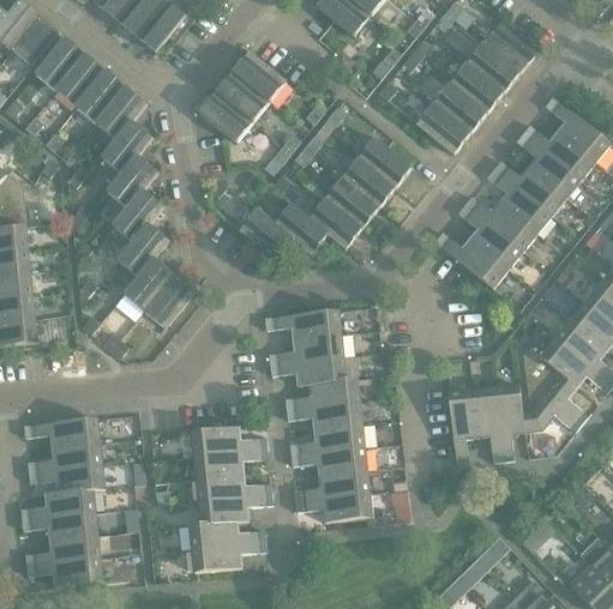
[(0,40),(12,49),(40,16),(20,0),(8,14),(10,16),(0,26),(0,40)]
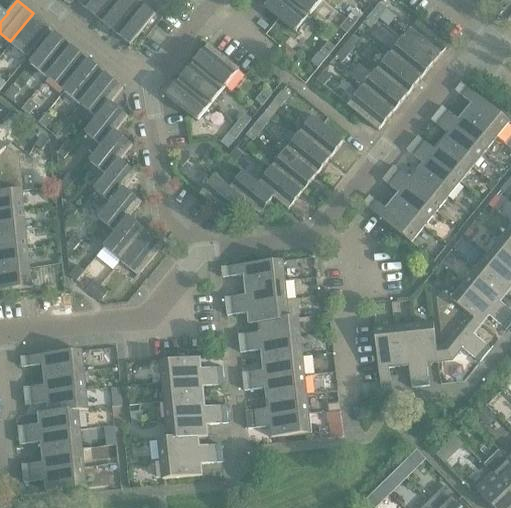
[(95,16),(107,0),(79,0),(78,2),(95,16)]
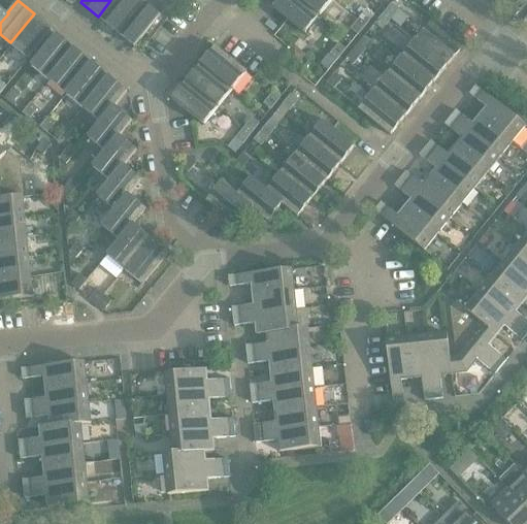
[(116,30),(139,0),(110,0),(98,17),(116,30)]
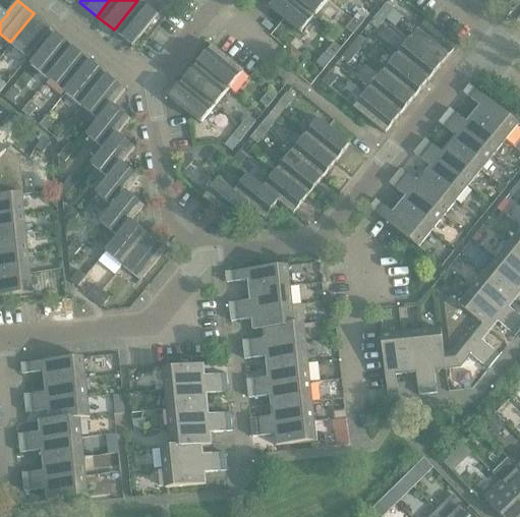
[(132,45),(157,14),(139,0),(137,0),(114,30),(132,45)]
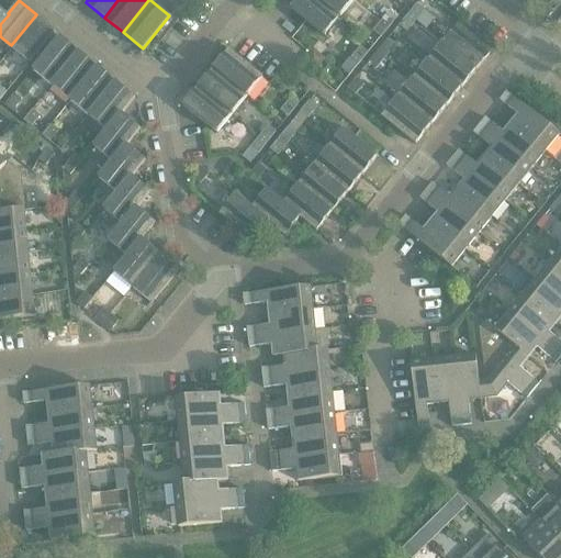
[(339,14),(322,0),(294,0),(290,6),(324,33),(339,14)]
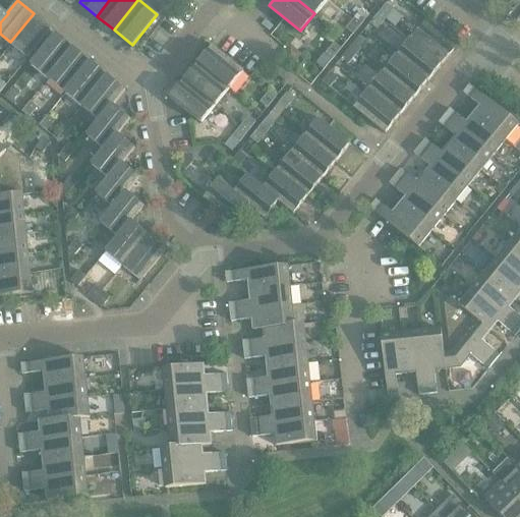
[(298,0),(314,13),(325,0),(298,0)]
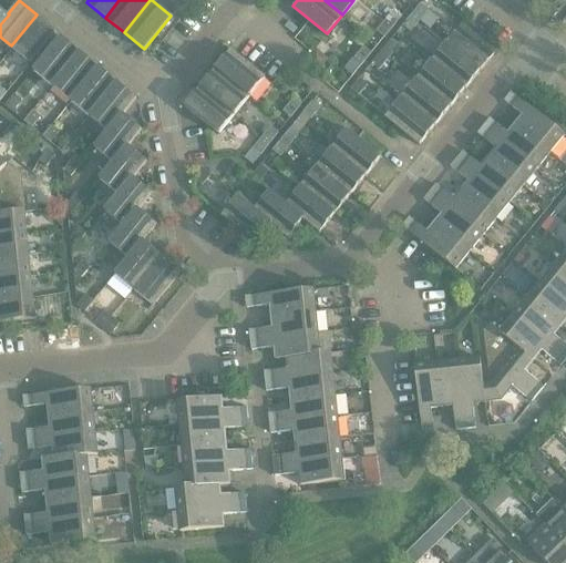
[(419,17),(426,7),(420,0),(411,11),(419,17)]
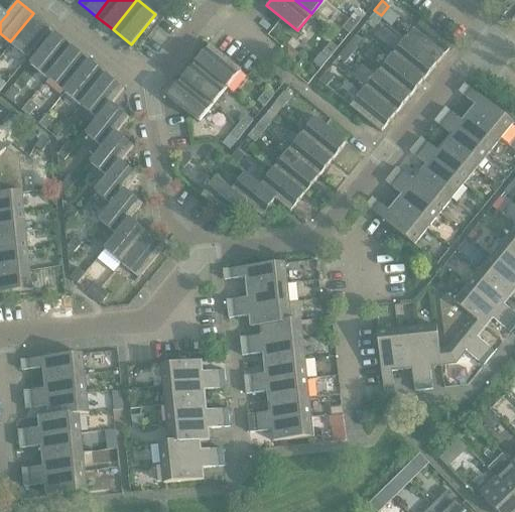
[(501,13),(507,7),(498,0),(496,0),(492,5),(501,13)]
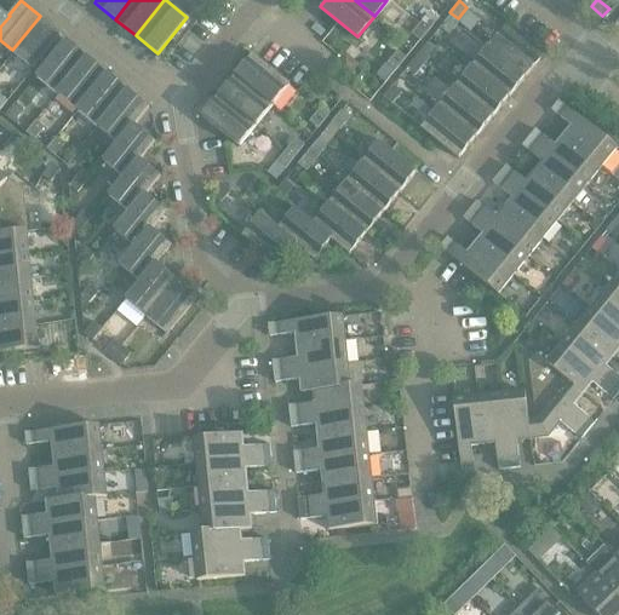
[(0,27),(10,16),(9,15),(0,7),(0,27)]
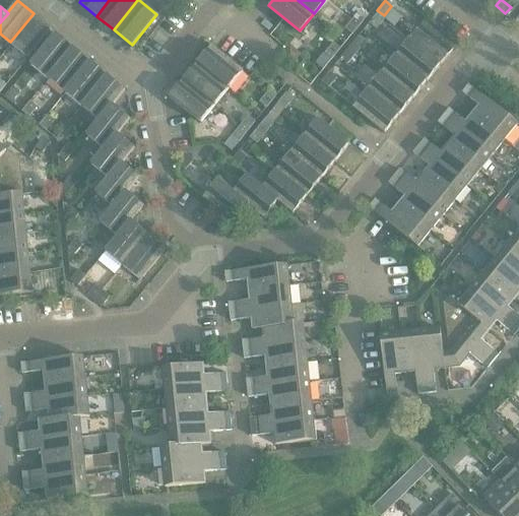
[(360,21),(368,11),(361,6),(352,16),(360,21)]
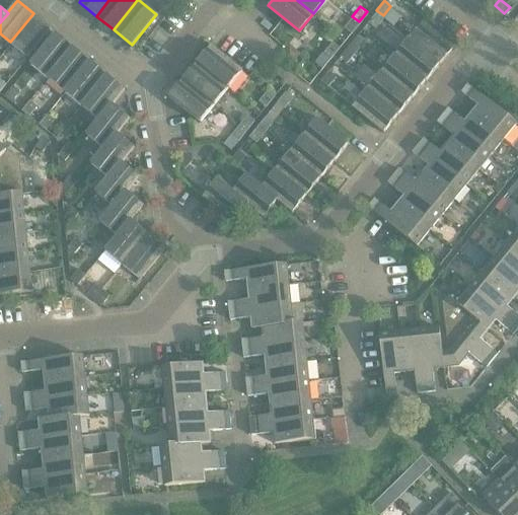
[(374,25),(383,15),(376,10),(368,20),(374,25)]
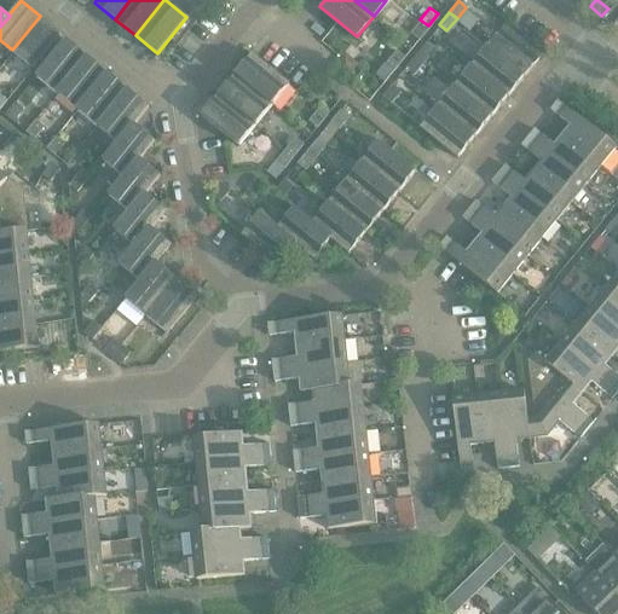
[(32,67),(59,33),(59,32),(40,16),(12,50),(32,67)]
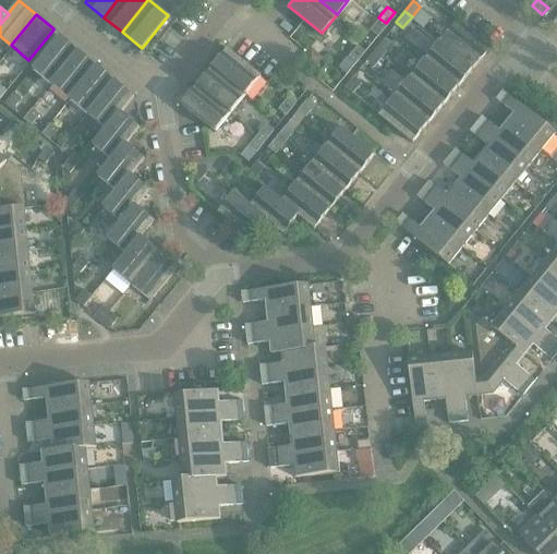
[(377,34),(386,23),(378,17),(370,27),(377,34)]
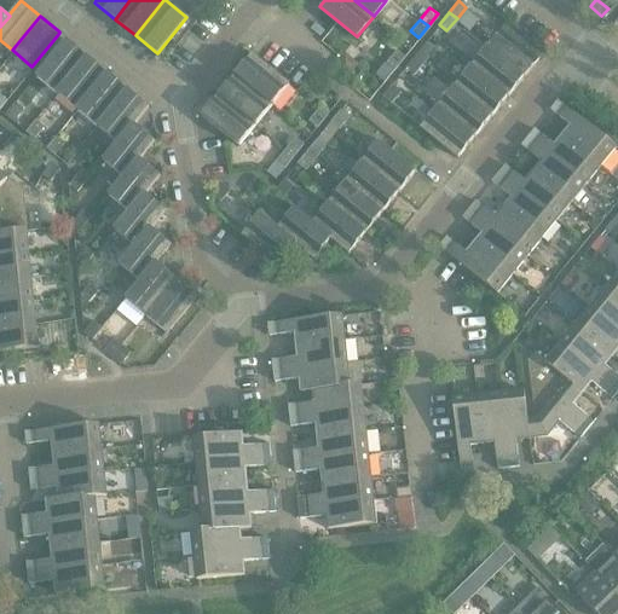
[(541,52),(504,23),(487,44),(524,73),(541,52)]
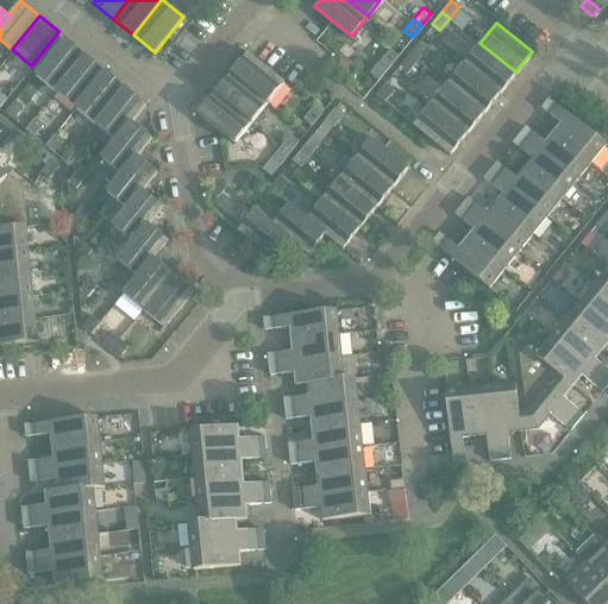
[(54,90),(85,54),(64,37),(33,74),(54,90)]
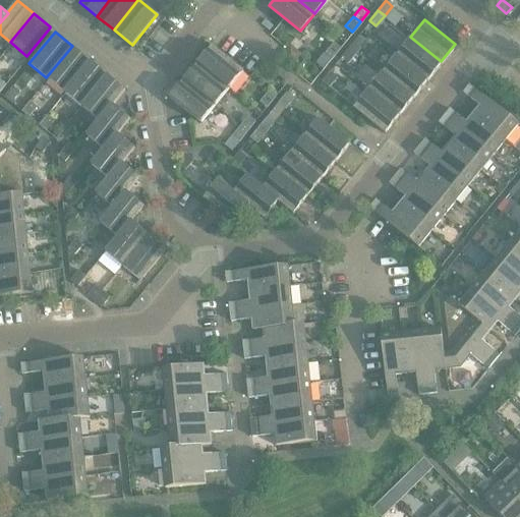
[(356,50),(364,40),(357,35),(349,45),(356,50)]
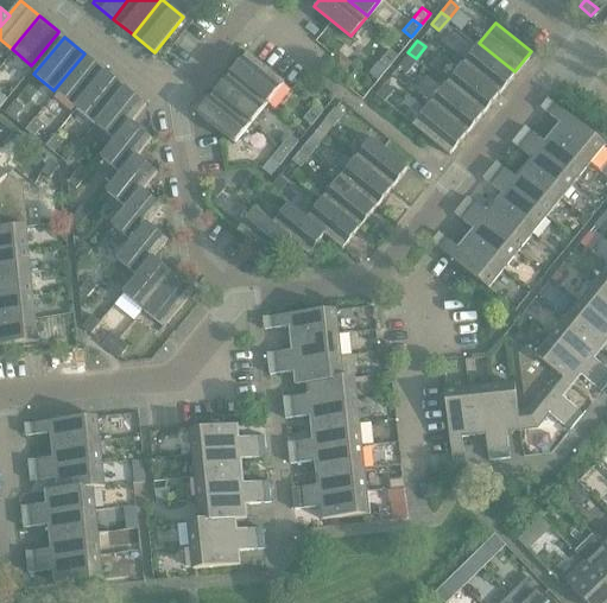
[(514,71),(479,43),(462,63),(498,91),(514,71)]
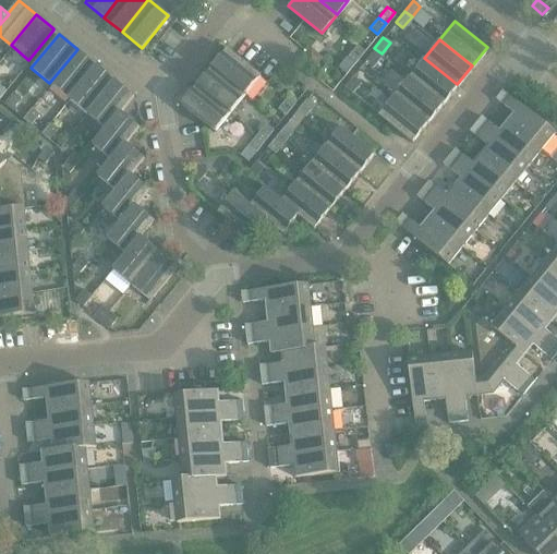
[(355,60),(364,49),(356,43),(348,53),(355,60)]
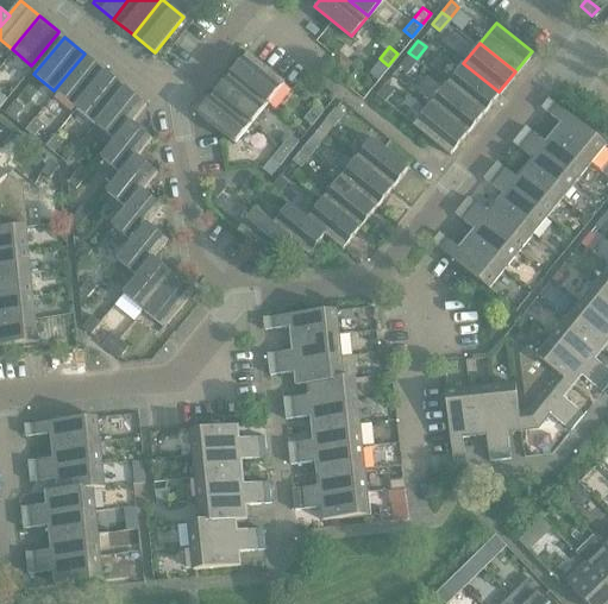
[(283,81),(246,50),(231,70),(268,101),(283,81)]
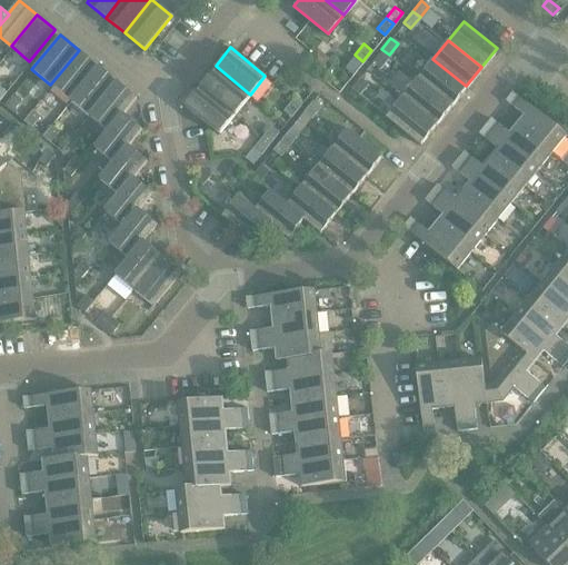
[(380,66),(389,55),(381,49),(372,59),(380,66)]
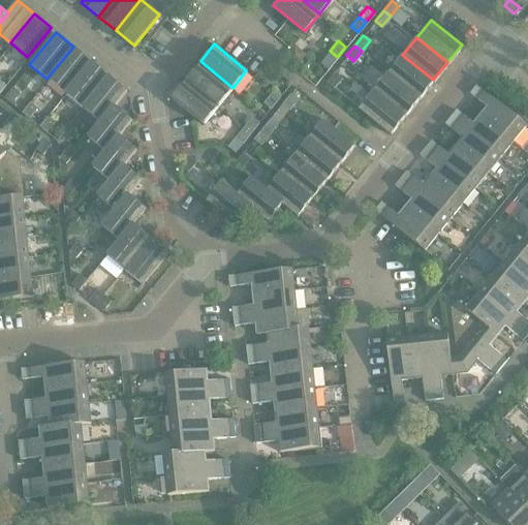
[(64,93),(90,61),(73,47),(47,79),(64,93)]
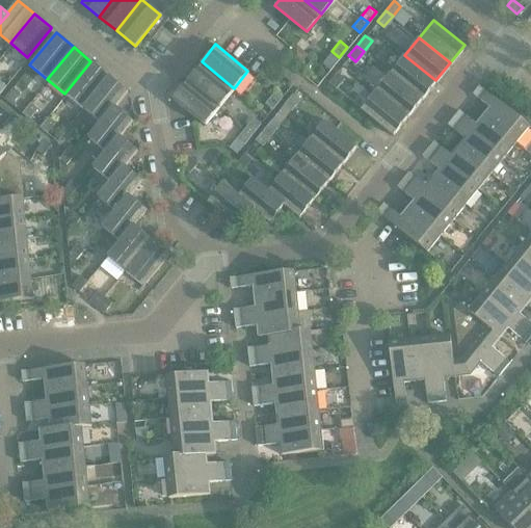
[(435,80),(404,55),(390,73),(421,98),(435,80)]
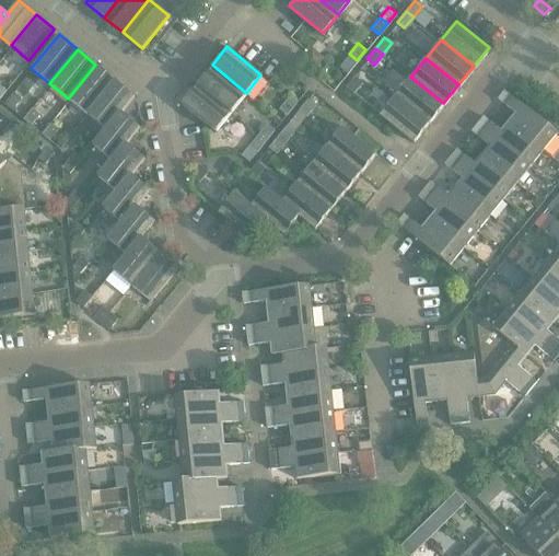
[(85,114),(114,80),(95,65),(68,99),(85,114)]
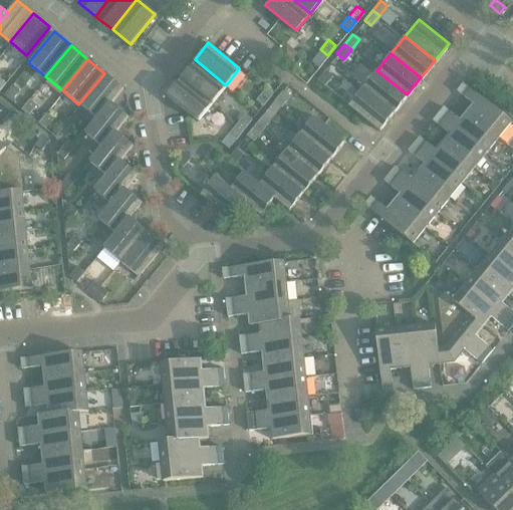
[(226,85),(195,59),(181,76),(212,101),(226,85)]
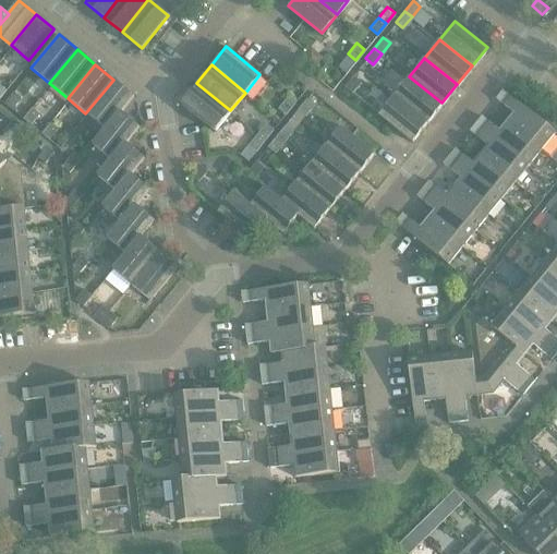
[(352,91),(361,80),(353,73),(344,84),(352,91)]
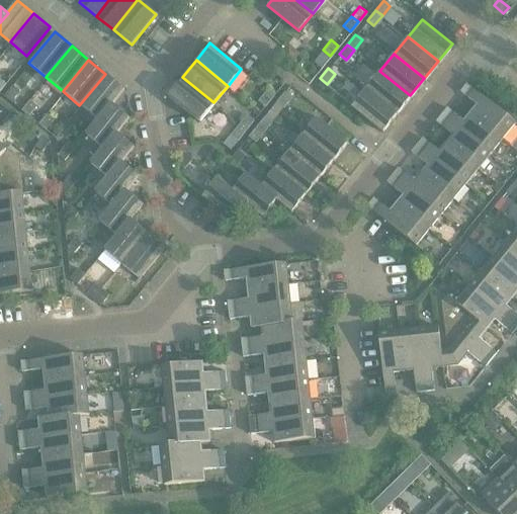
[(410,95),(379,71),(365,88),(396,112),(410,95)]
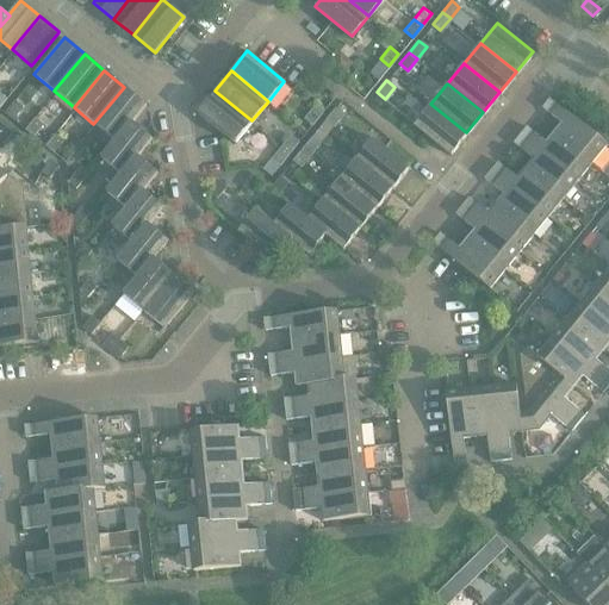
[(131,122),(145,104),(124,87),(93,124),(113,141),(130,120),(131,122)]
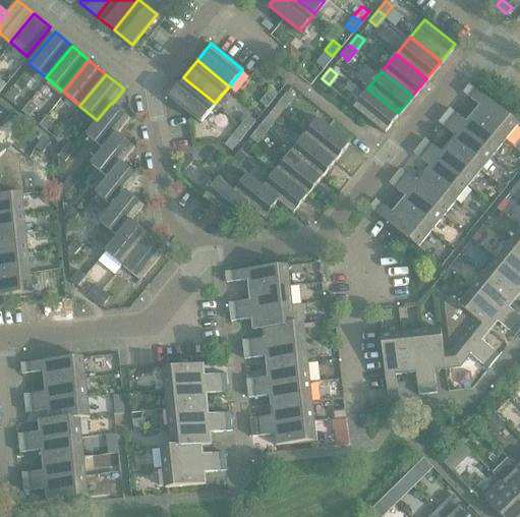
[(215,103),(183,77),(168,96),(199,121),(215,103)]
